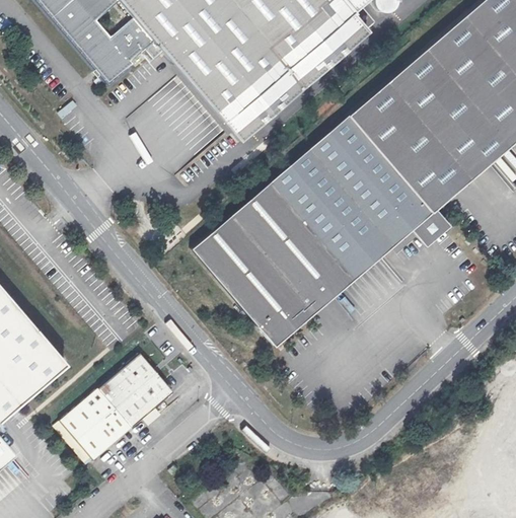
[(352,12),(367,0),(73,0),(53,17),(98,70),(95,73),(100,78),(102,76),(111,85),(135,64),(132,62),(155,42),(240,141),(369,31),(352,12)]
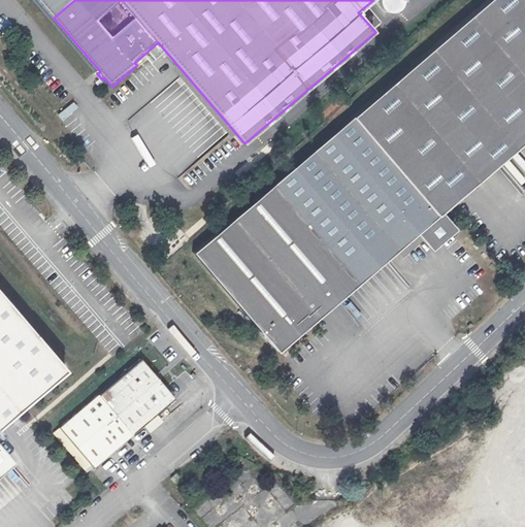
[(524,0),(491,0),(484,7),(364,108),(195,254),(281,352),(324,315),(321,311),(396,248),(399,251),(419,234),(444,212),(524,143),(524,0)]
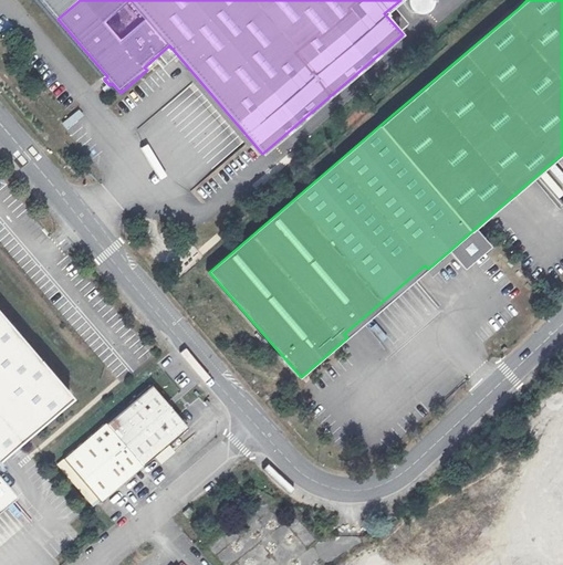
[(139,114),(166,92),(155,79),(127,102),(139,114)]
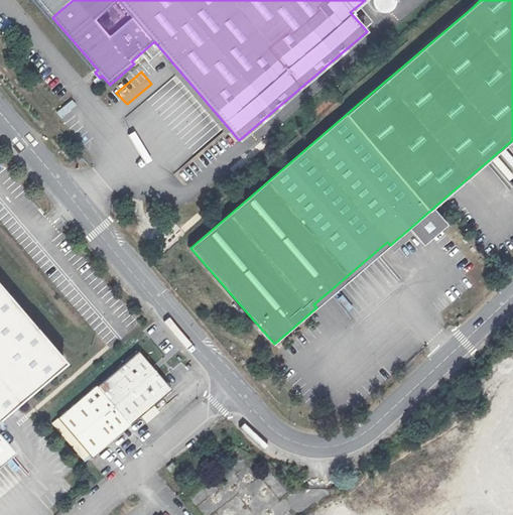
[(187,179),(202,168),(198,164),(184,175),(187,179)]
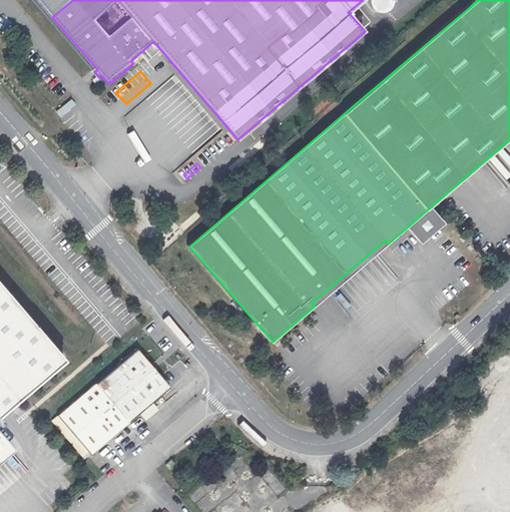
[(431,206),(407,227),(421,244),(445,223),(431,206)]
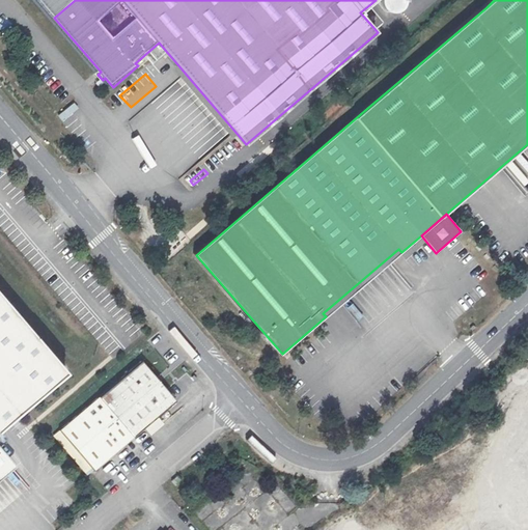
[(166,254),(173,249),(160,233),(154,240),(166,254)]
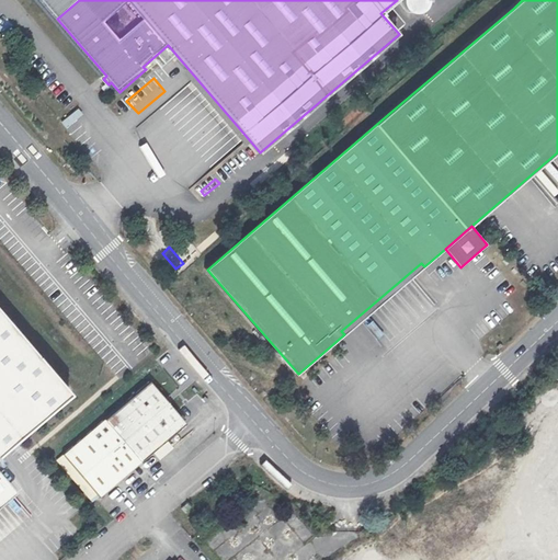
[(341,331),(344,334),(424,266),(421,263),(341,331)]
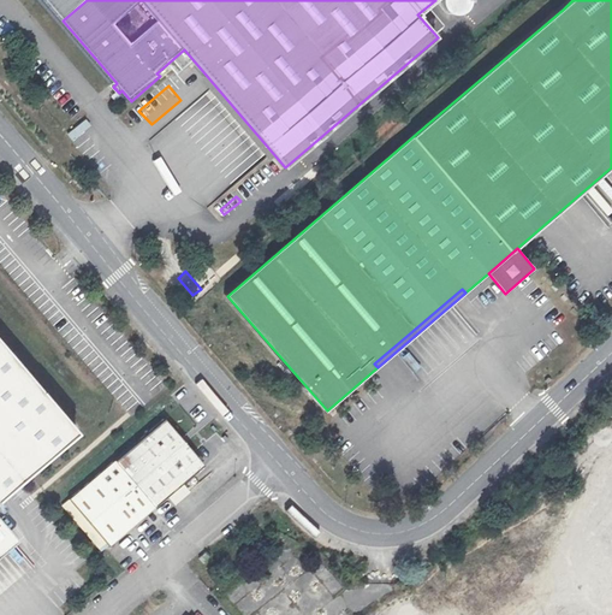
[(0,360),(28,392),(39,383),(0,337),(0,360)]
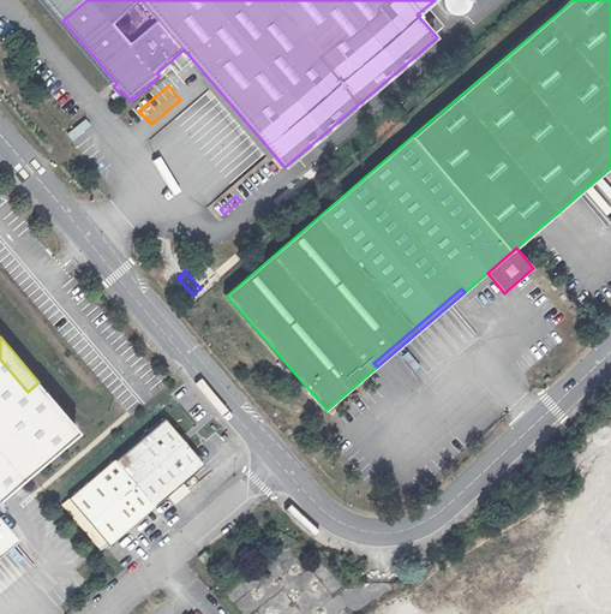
[(28,392),(0,359),(0,567),(18,553),(0,531),(0,520),(90,443),(39,382),(28,392)]
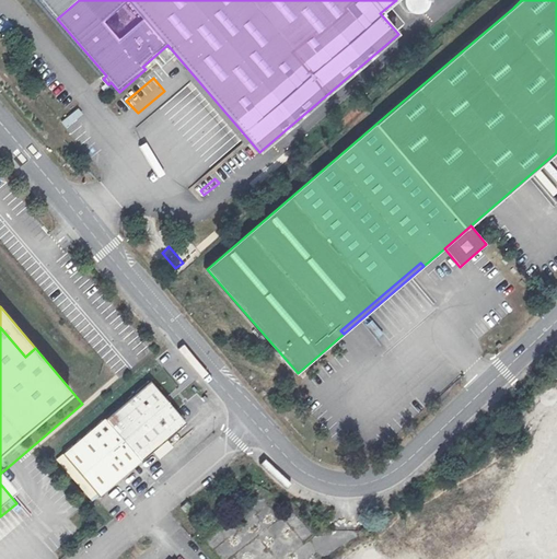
[(77,467),(102,496),(187,423),(152,382),(66,454),(67,455),(60,459),(71,473),(77,467)]
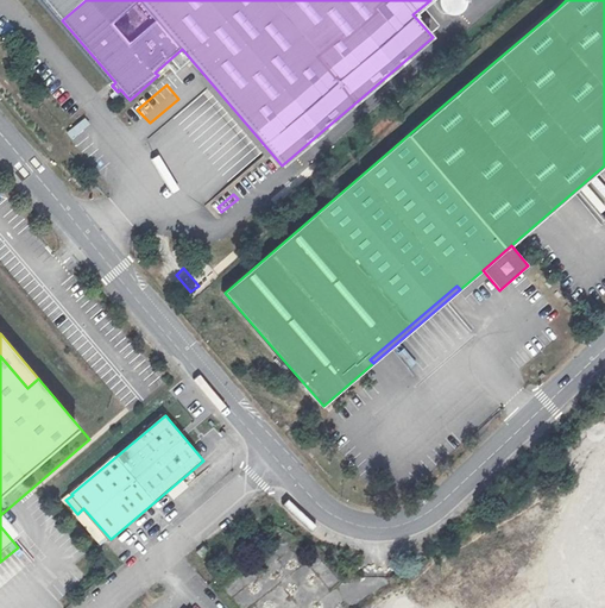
[(170,493),(176,500),(191,488),(186,481),(170,493)]
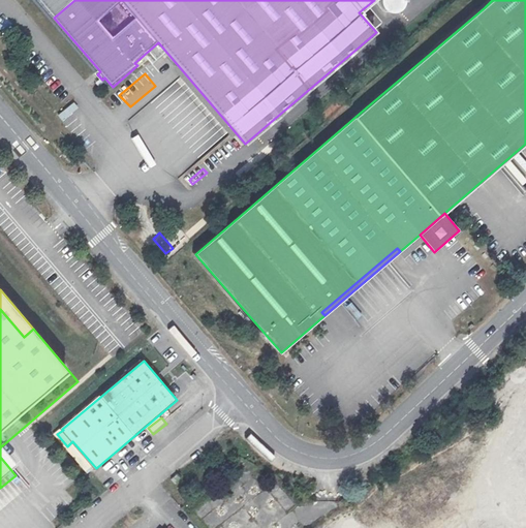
[(72,441),(67,446),(90,473),(96,468),(72,441)]
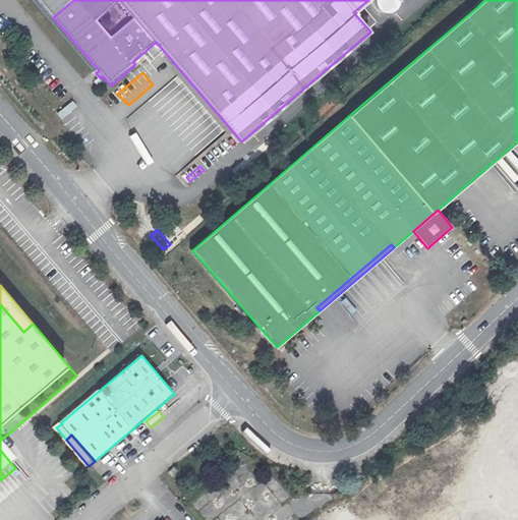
[(175,477),(180,472),(177,468),(171,473),(175,477)]
